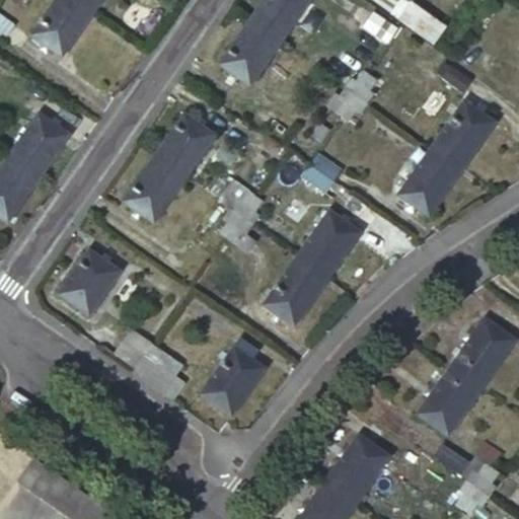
[(63,58),(93,14),(72,0),(58,0),(33,36),(63,58)]
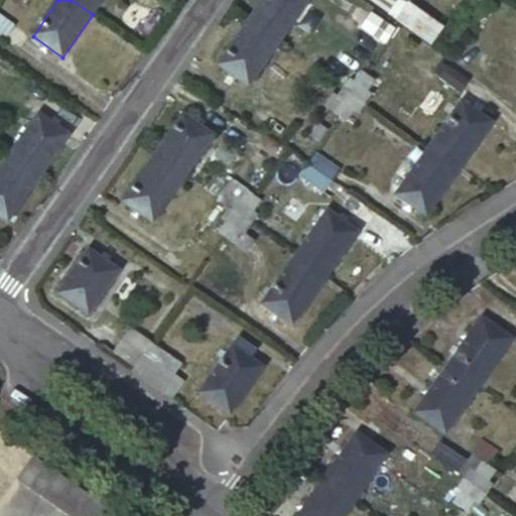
[(72,0),(93,14),(102,0),(72,0)]
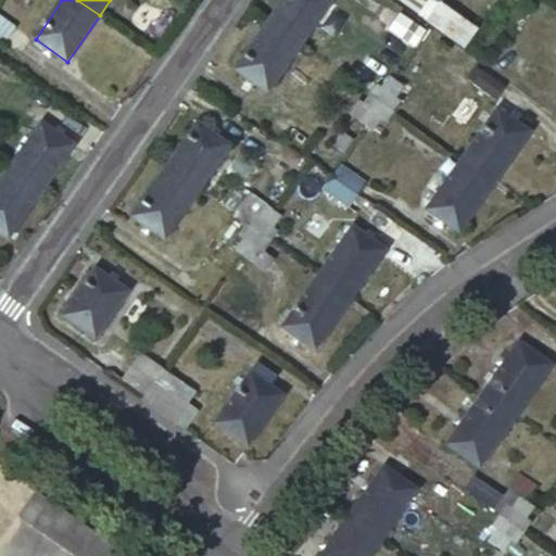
[(282,0),(268,22),(301,46),(332,0),(282,0)]
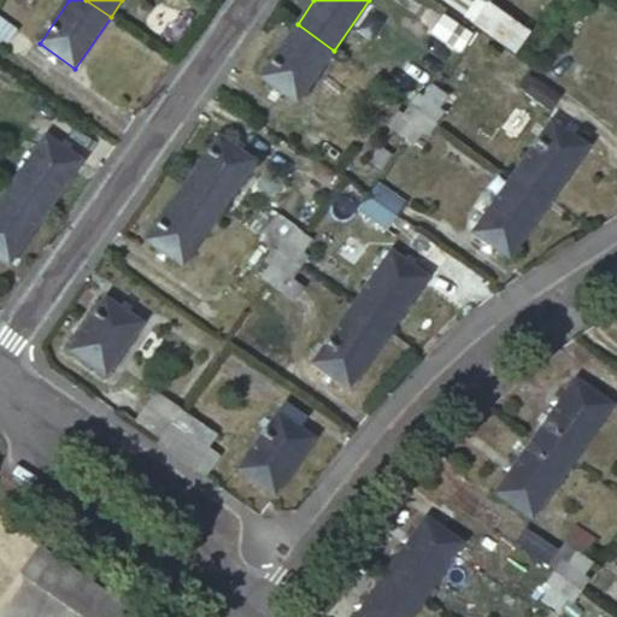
[(493,0),(486,0),(471,21),(515,51),(532,28),(493,0)]
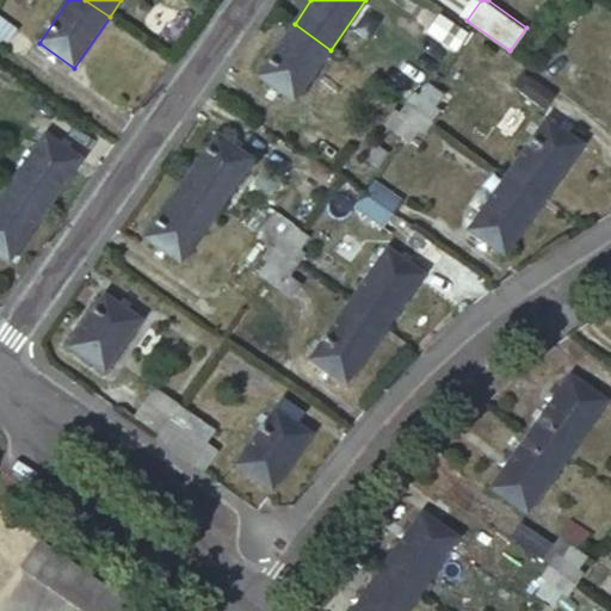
[(0,36),(10,43),(20,29),(0,14),(0,36)]
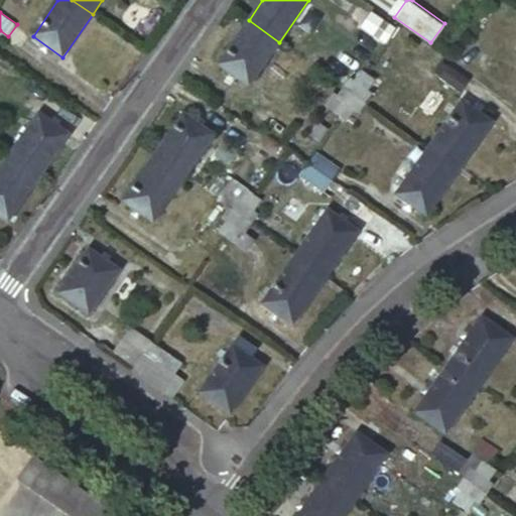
[(249,20),(219,62),(250,85),(279,42),(249,20)]
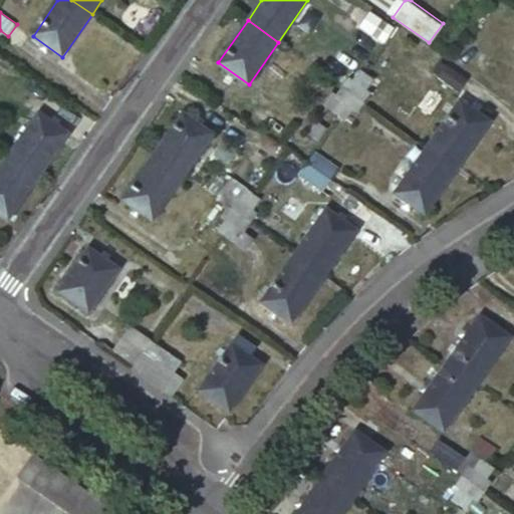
[(368,77),(360,72),(353,82),(349,80),(343,88),(355,96),(368,77)]
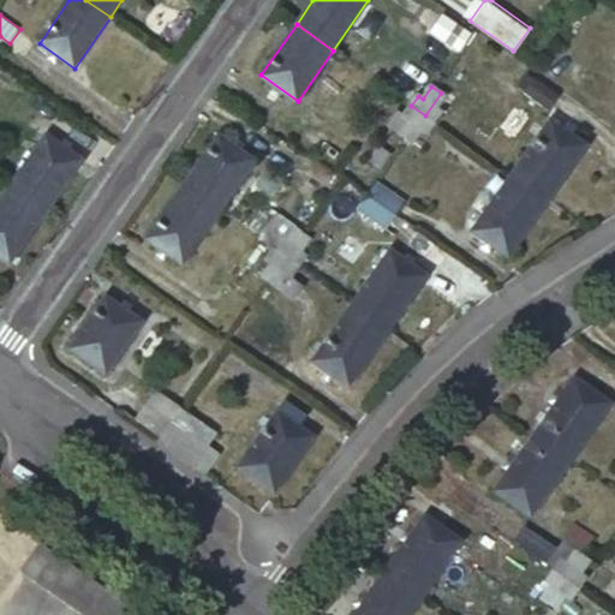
[(449,97),(441,93),(425,115),(439,124),(446,114),(440,111),(449,97)]
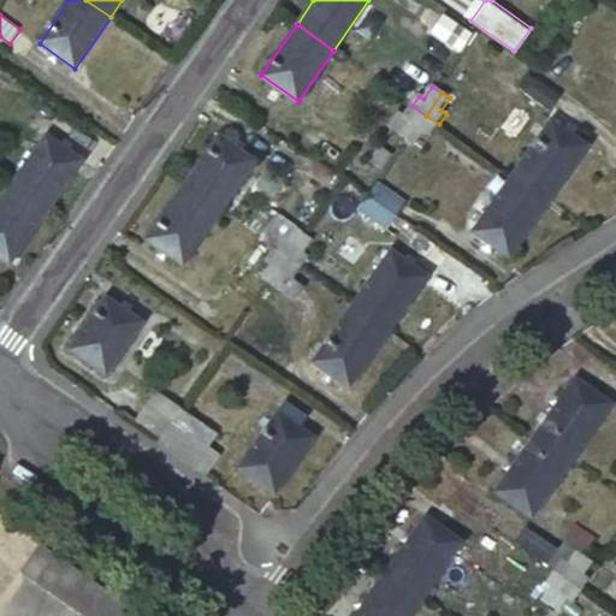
[(401,131),(410,137),(426,116),(412,106),(404,117),(409,120),(401,131)]
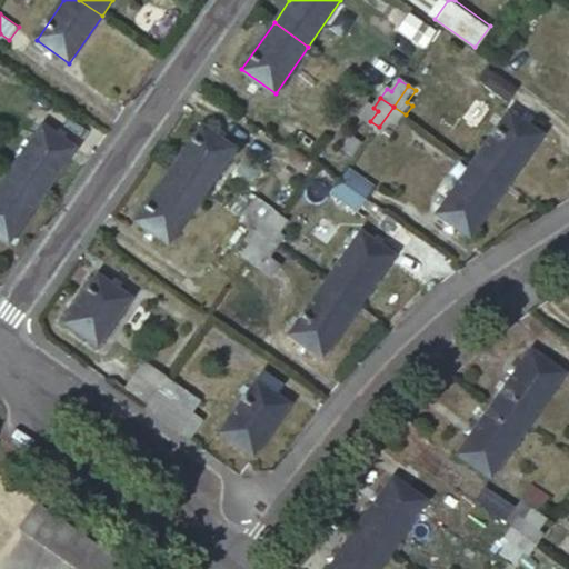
[(379,127),(386,132),(393,121),(398,126),(406,115),(393,107),(379,127)]
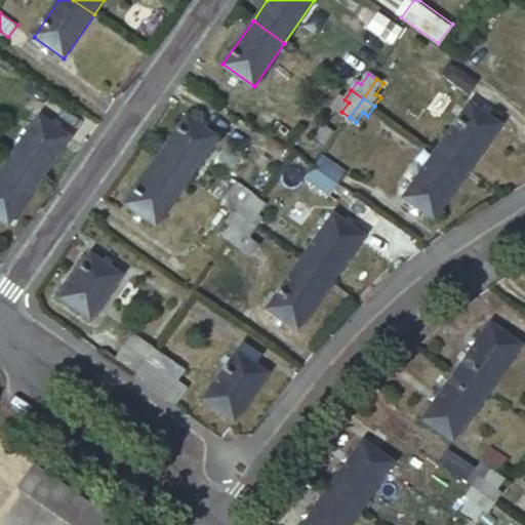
[(468,102),(434,149),(463,170),(497,123),(468,102)]
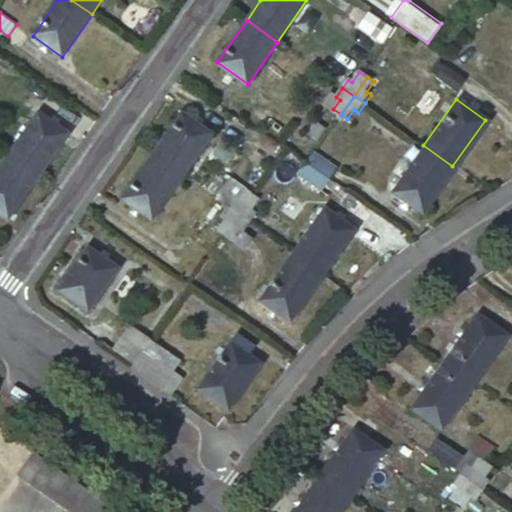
[(37,111),(7,154),(37,176),(68,132),(37,111)]
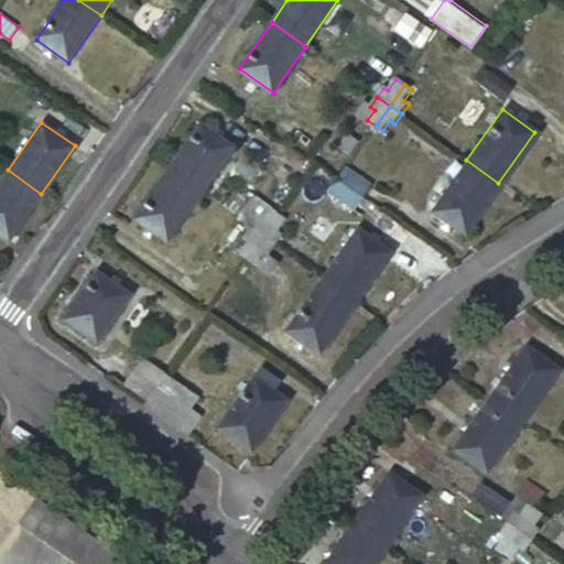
[(202,123),(169,170),(202,193),(235,147),(202,123)]
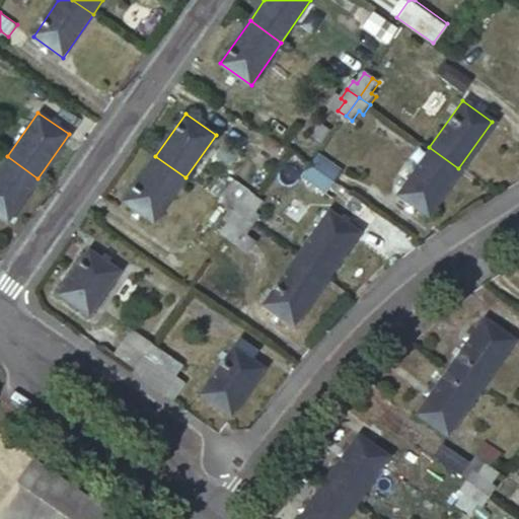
[(429,147),(395,193),(426,214),(458,168),(429,147)]
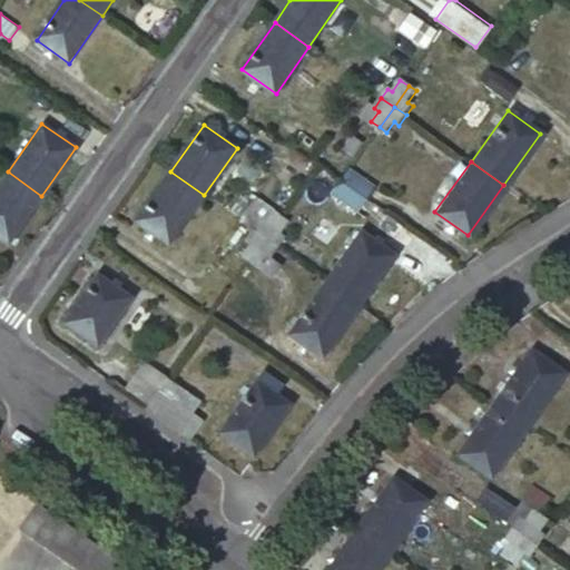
[(349,170),(341,183),(369,203),(376,189),(349,170)]
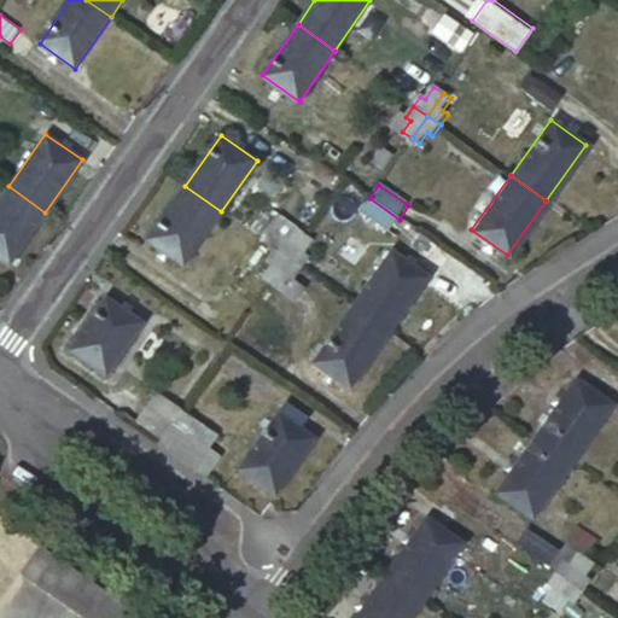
[(9,186),(0,197),(0,260),(7,266),(45,213),(9,186)]
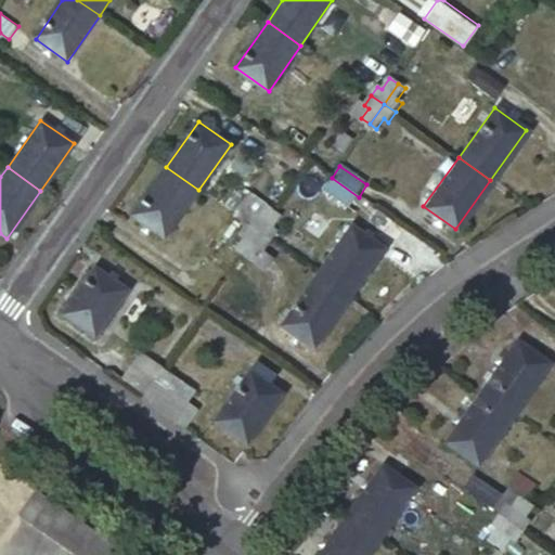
[(166,167),(134,214),(167,236),(198,190),(166,167)]
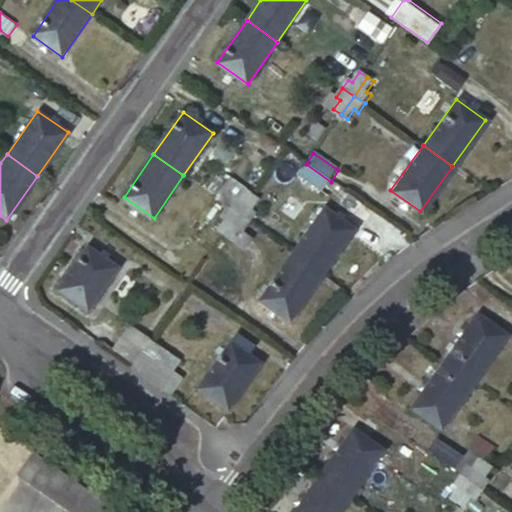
[(331,182),(306,164),(298,176),(323,193),(331,182)]
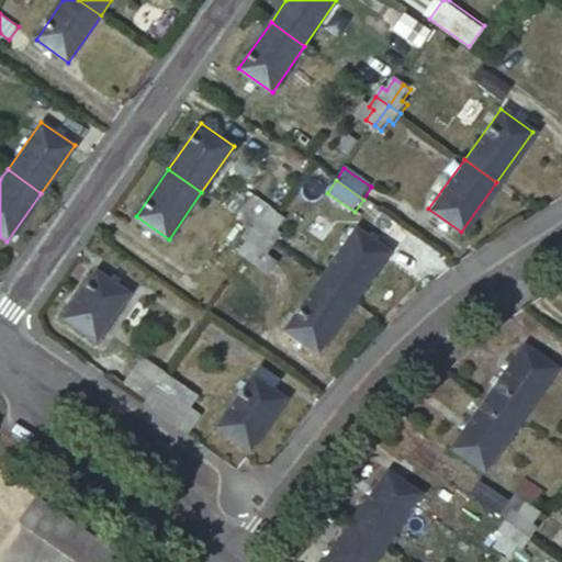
[(278,213),(271,209),(262,221),(257,216),(250,227),(262,235),(278,213)]
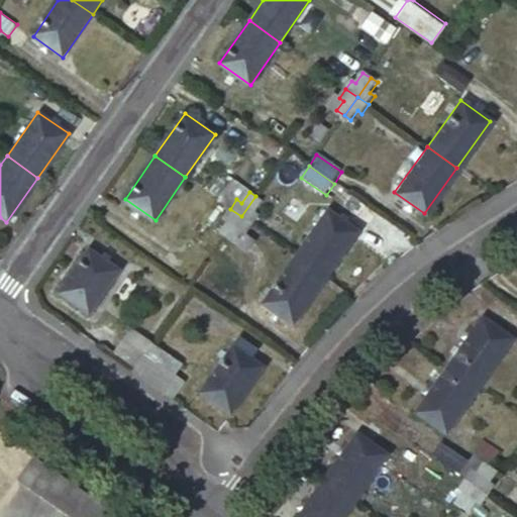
[(262,201),(255,196),(241,216),(251,224),(259,214),(254,211),(262,201)]
